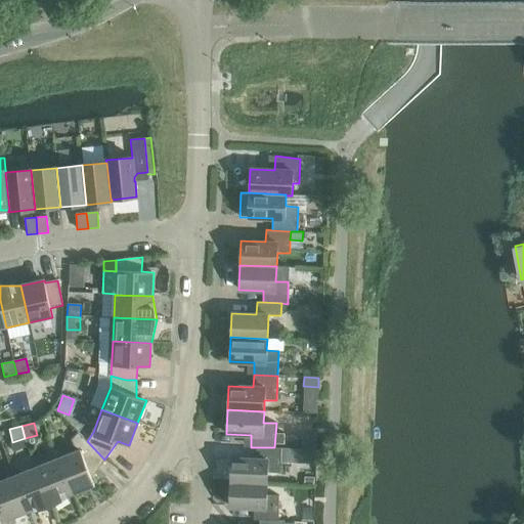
[(275,434),(275,444),(284,445),(285,434),(275,434)]
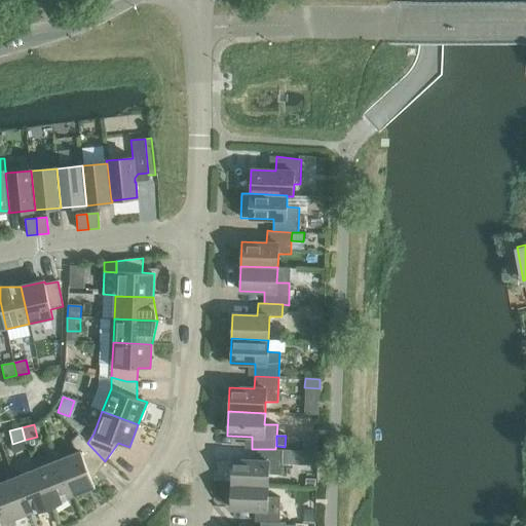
[(37,437),(25,440),(28,449),(36,447),(39,442),(37,437)]
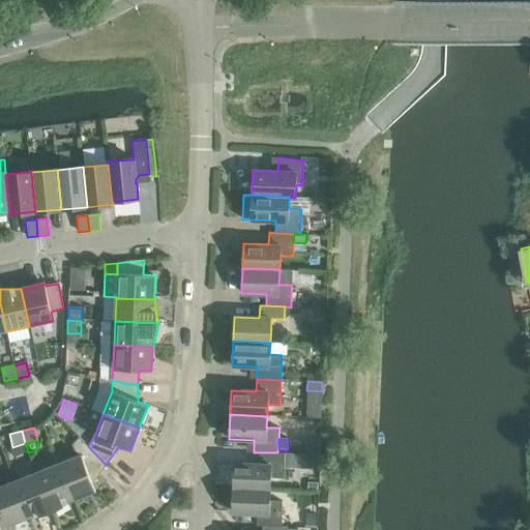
[(81,454),(59,464),(72,500),(95,491),(92,483),(106,465),(88,446),(81,454)]
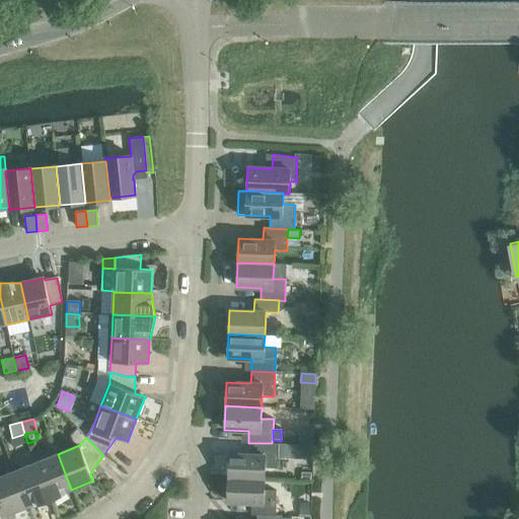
[(229,453),(228,477),(265,479),(265,468),(277,468),(278,444),(272,443),(253,443),(253,455),(229,453)]
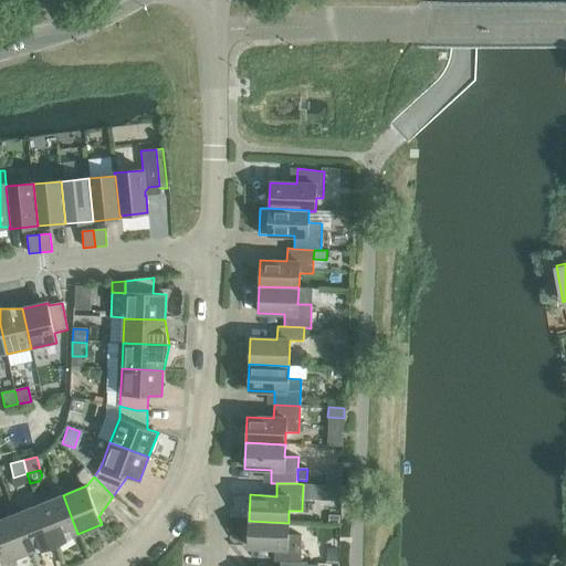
[(303,484),(303,500),(324,500),(325,484),(303,484)]
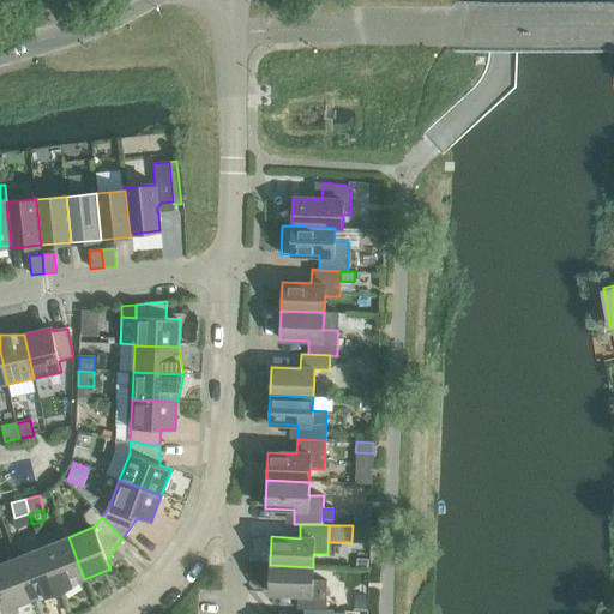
[(68,537),(42,547),(60,594),(84,579),(68,537)]
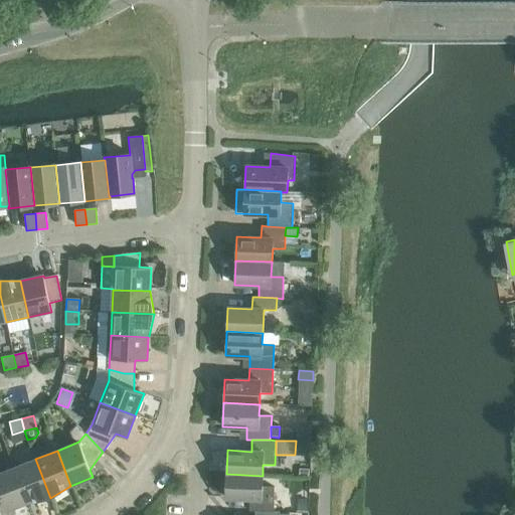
[(35,459),(14,468),(28,503),(28,502),(50,498),(35,459)]
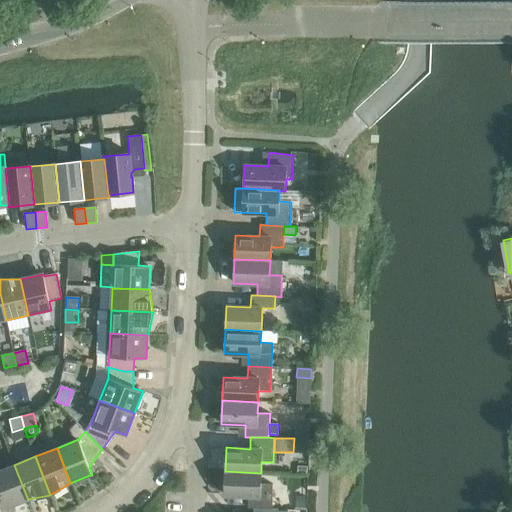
[(28,500),(14,465),(0,470),(0,497),(1,497),(6,508),(28,500)]
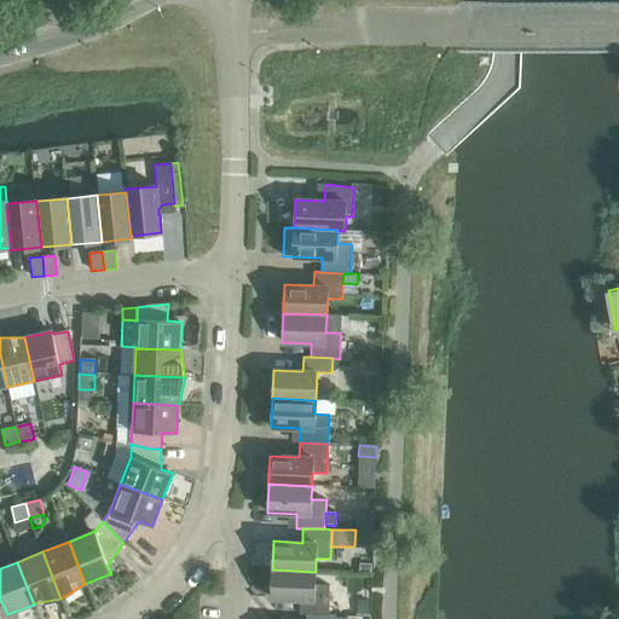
[(299,614),(306,614),(328,614),(329,585),(314,585),(316,572),(272,570),(271,599),(300,600),(299,614)]
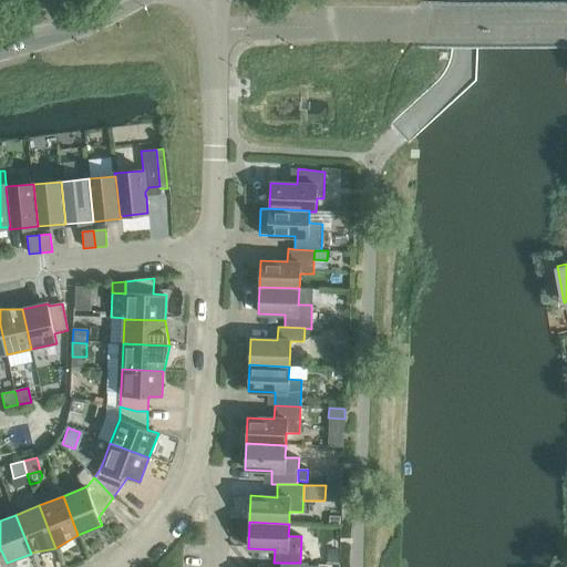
[(327,549),(327,564),(338,564),(338,549),(327,549)]
